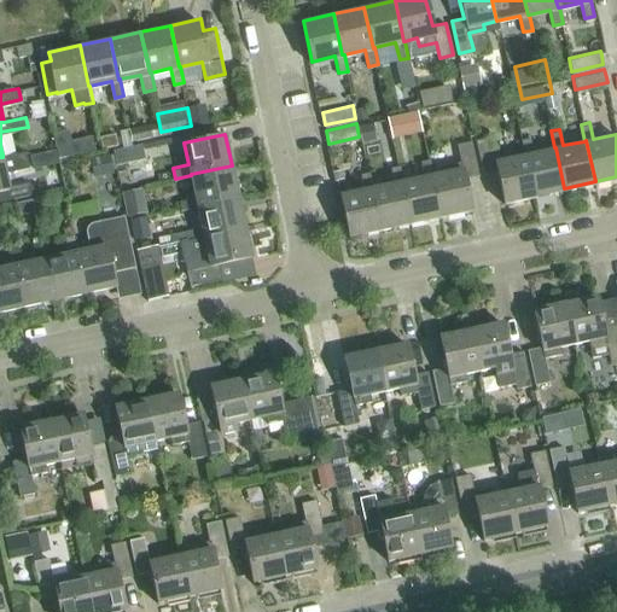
[(504,202),(534,194),(525,153),(524,155),(510,157),(508,149),(493,152),(489,134),(475,138),(482,172),(496,169),(504,202)]
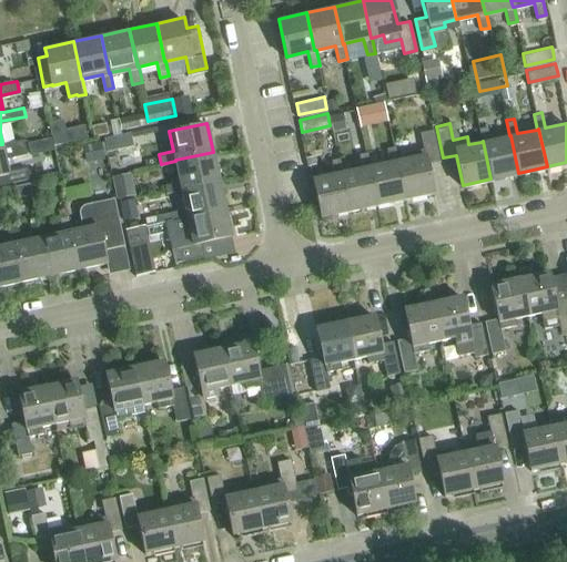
[(490,179),(518,173),(510,135),(509,135),(489,140),(486,124),(478,126),(482,142),(483,141),(490,179)]
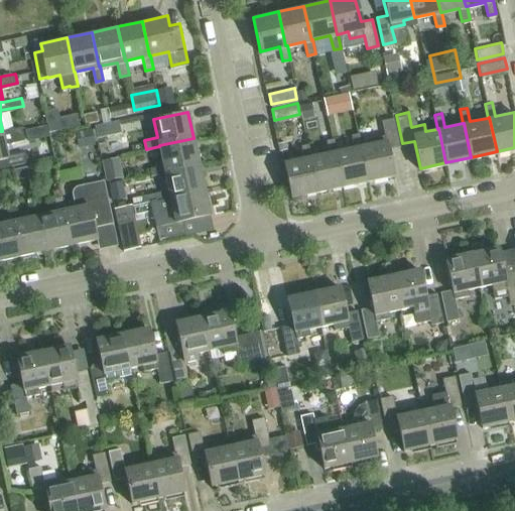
[(372,142),(362,144),(361,145),(368,178),(393,173),(388,147),(399,144),(393,116),(381,118),(384,133),(371,136),(372,142)]
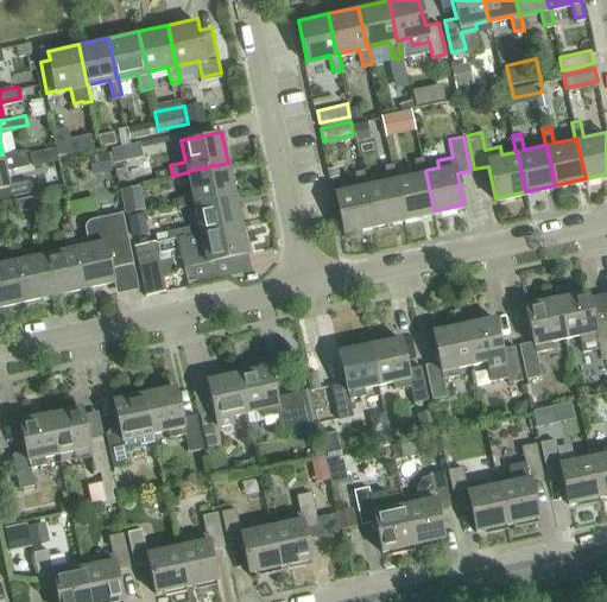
[(139,138),(120,141),(121,143),(112,144),(114,158),(143,152),(139,138)]
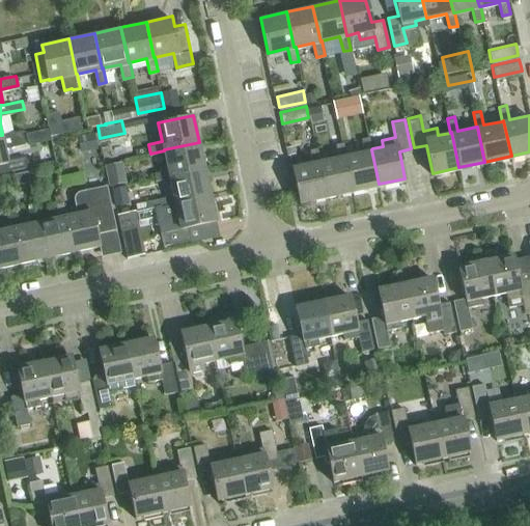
[(0,170),(28,165),(26,154),(7,158),(4,146),(25,142),(22,129),(2,133),(2,135),(0,135),(0,170)]
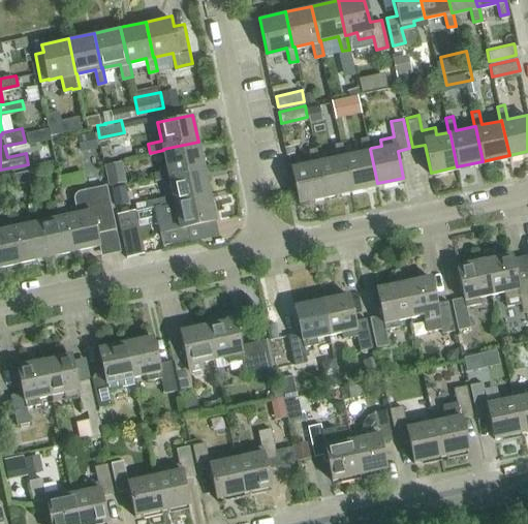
[(97,146),(94,129),(78,132),(81,149),(97,146)]
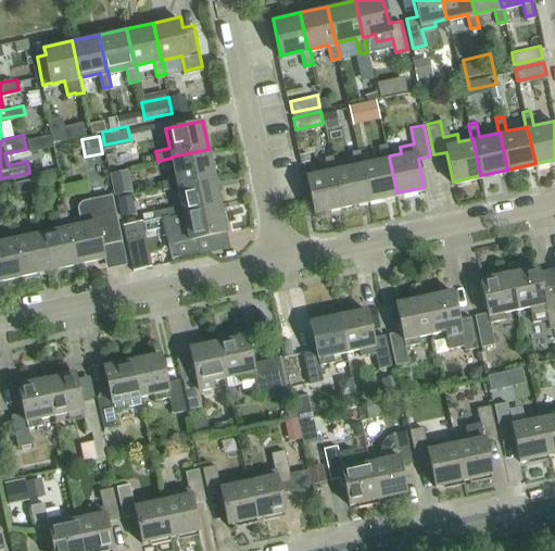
[(368,199),(396,192),(389,157),(390,155),(387,141),(378,143),(380,158),(361,162),(368,199)]
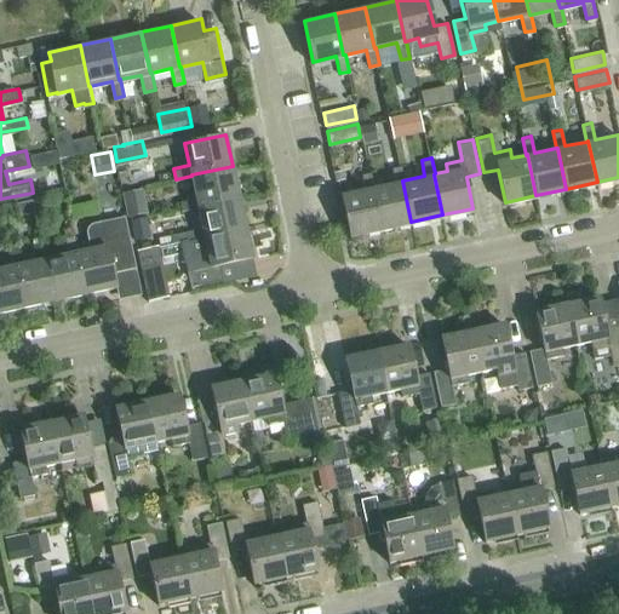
[(380,228),(411,222),(402,181),(400,164),(390,166),(394,182),(373,187),(371,187),(380,228)]
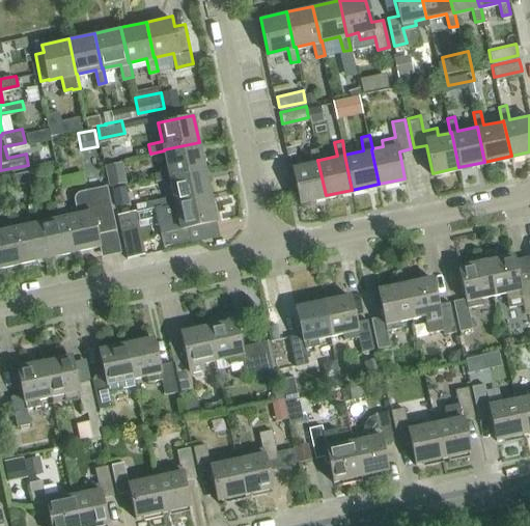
[(169,174),(204,167),(199,142),(164,149),(164,150),(168,169),(154,172),(156,180),(169,176),(169,174)]
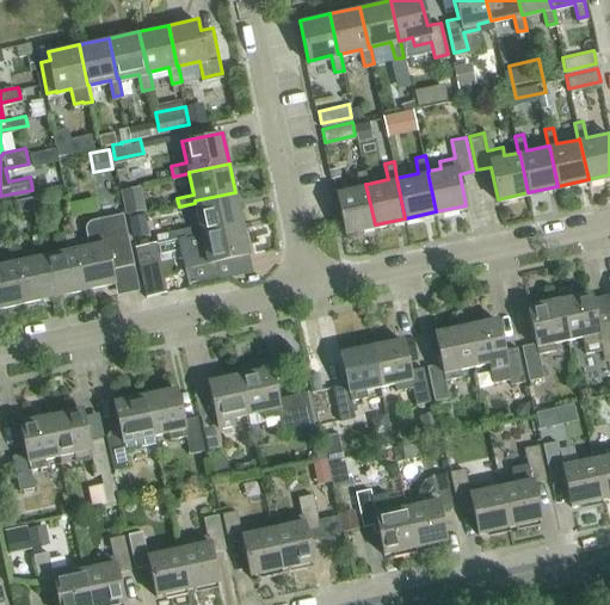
[(344,230),(375,224),(365,184),(368,184),(364,167),(355,170),(358,186),(336,191),(344,230)]
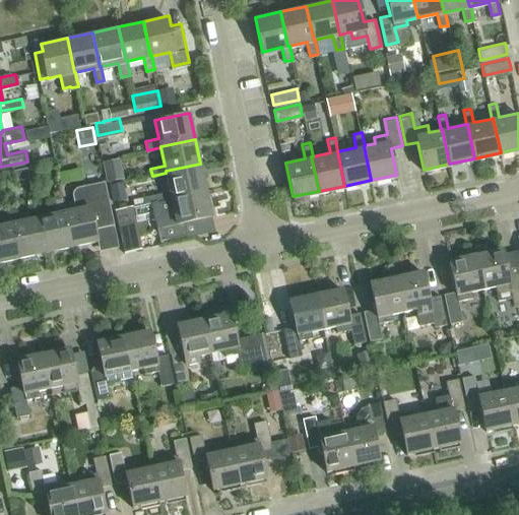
[(107,179),(124,176),(120,155),(103,159),(107,179)]
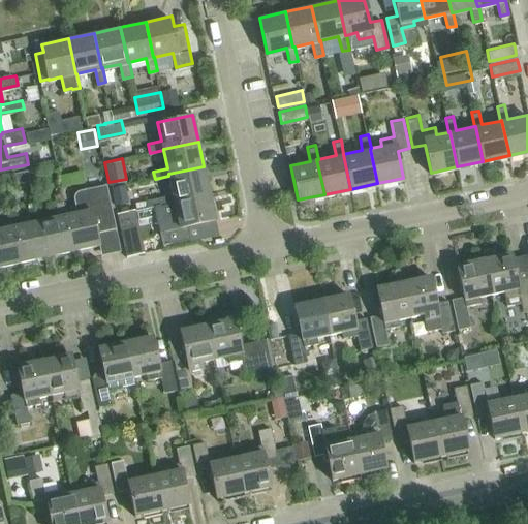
[(175,199),(209,192),(204,166),(168,174),(168,176),(173,193),(159,196),(160,203),(160,205),(175,202),(175,199)]
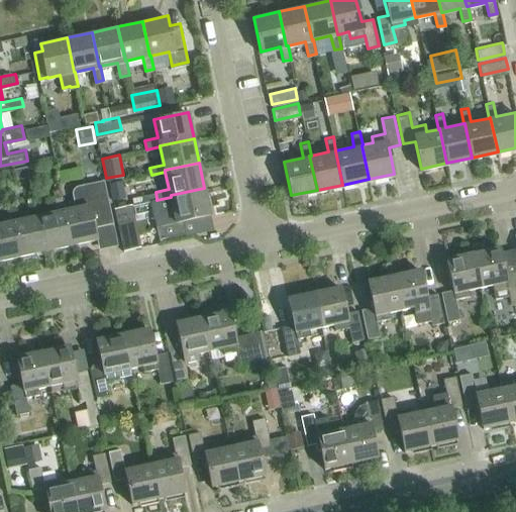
[(126,195),(122,178),(108,181),(112,198),(126,195)]
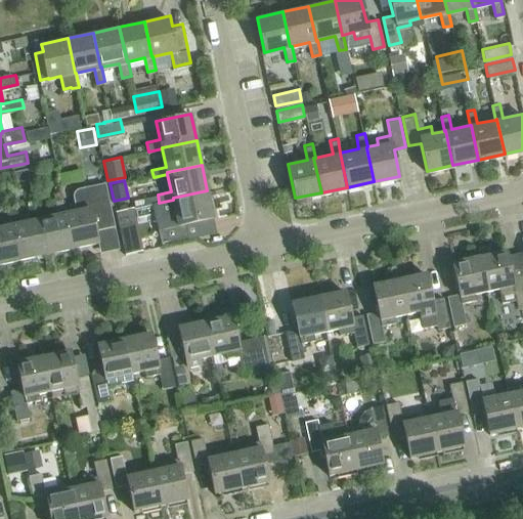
[(97,241),(95,228),(115,224),(105,181),(77,187),(76,188),(74,189),(74,190),(73,191),(73,192),(73,193),(73,195),(75,204),(64,207),(66,212),(64,212),(73,247),(97,241)]
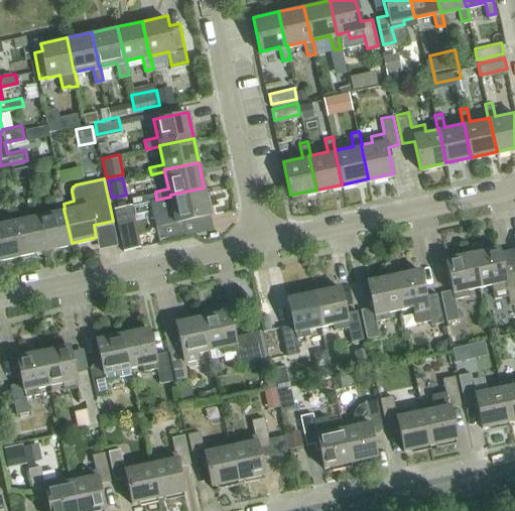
[(156,198),(151,199),(156,224),(154,224),(157,237),(159,237),(185,231),(182,219),(210,213),(204,187),(170,195),(170,197),(156,200),(156,198)]
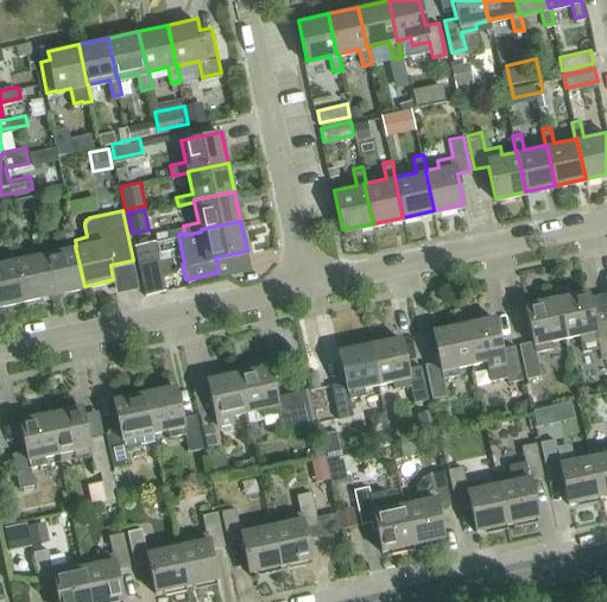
[(45,253),(54,292),(84,286),(75,246),(76,246),(75,240),(73,230),(63,233),(67,248),(45,253)]
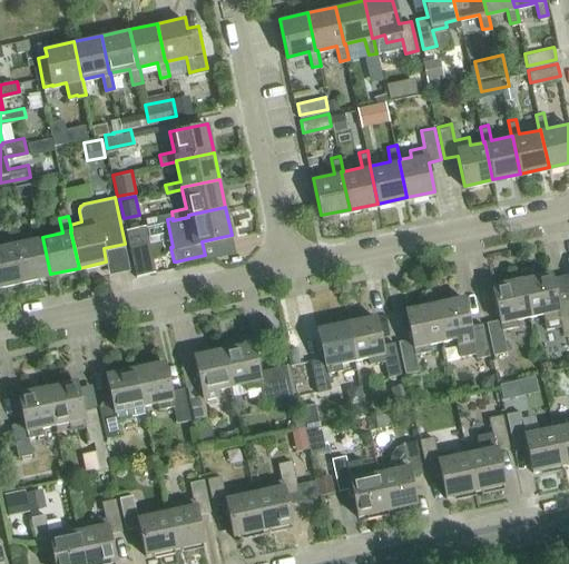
[(22,279),(50,274),(42,237),(20,241),(17,226),(9,228),(10,236),(12,244),(15,243),(22,279)]
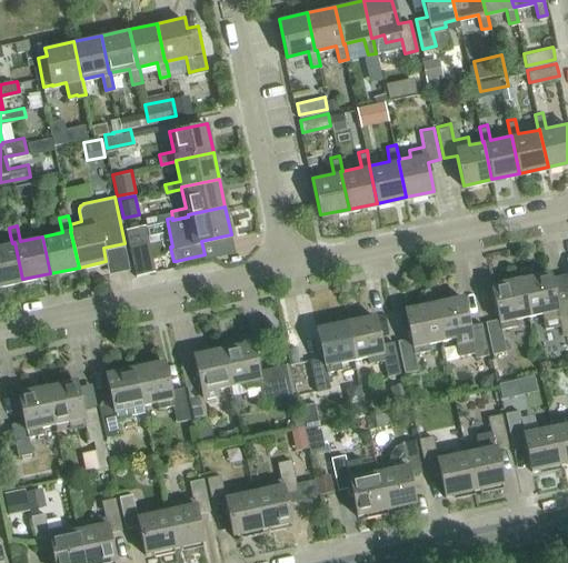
[(0,283),(22,279),(15,242),(12,243),(10,235),(0,237),(0,283)]
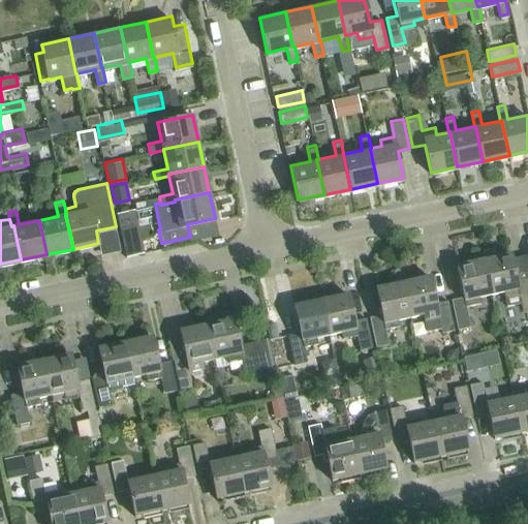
[(140,234),(123,237),(127,253),(143,250),(140,234)]
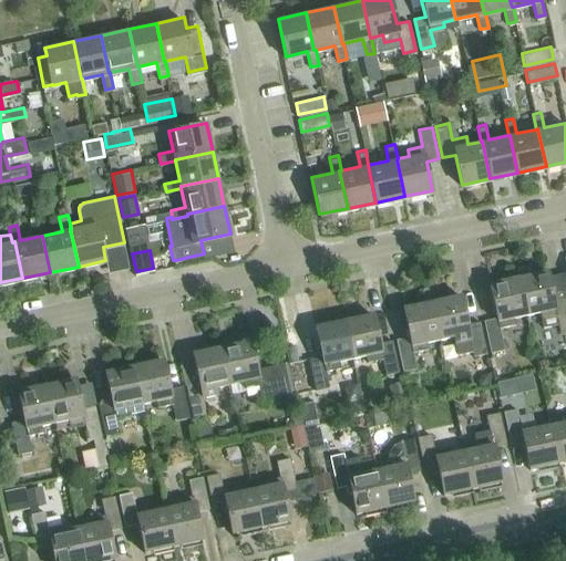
[(520,276),(527,312),(538,310),(541,318),(542,317),(543,324),(558,321),(561,330),(565,328),(565,295),(553,298),(546,269),(520,276)]
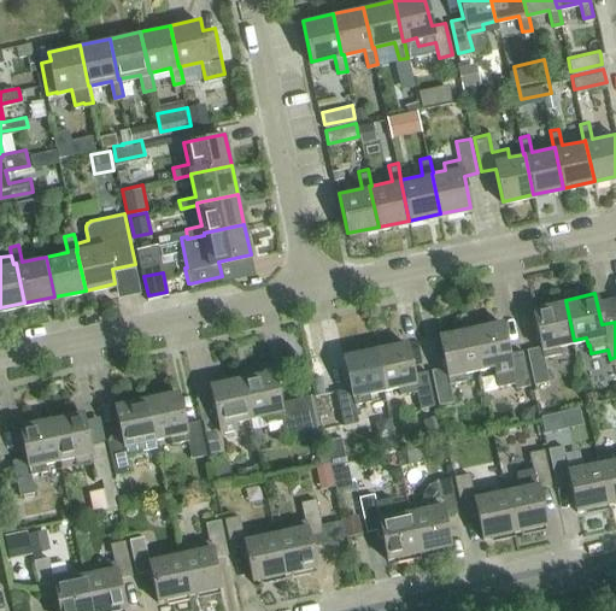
[(558,344),(574,340),(565,300),(533,307),(541,344),(527,347),(535,382),(549,379),(544,356),(561,352),(558,344)]
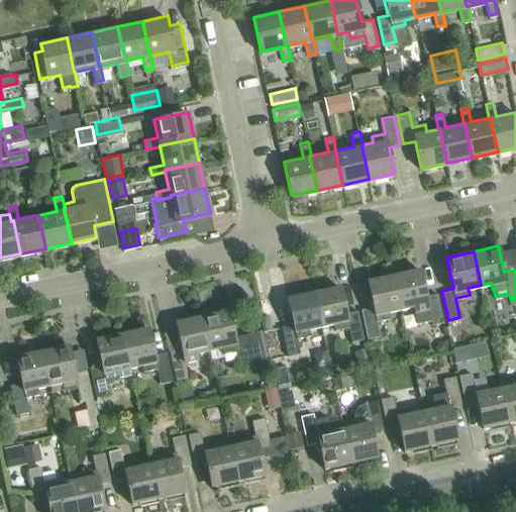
[(413,305),(415,312),(417,321),(430,318),(431,323),(444,321),(438,292),(425,295),(420,268),(395,274),(402,308),(413,305)]
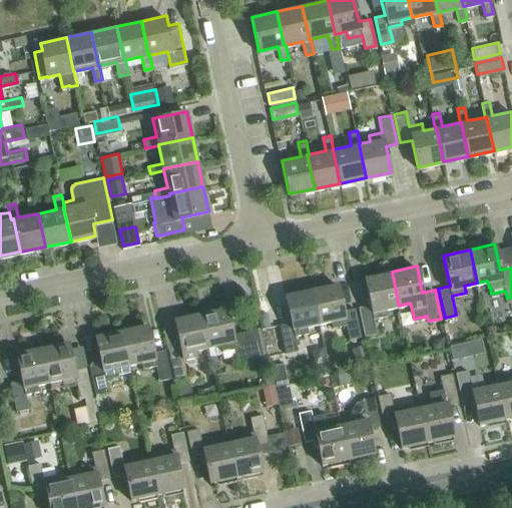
[(387,308),(399,306),(392,272),(365,277),(371,303),(359,306),(365,335),(377,333),(374,318),(388,315),(387,308)]
